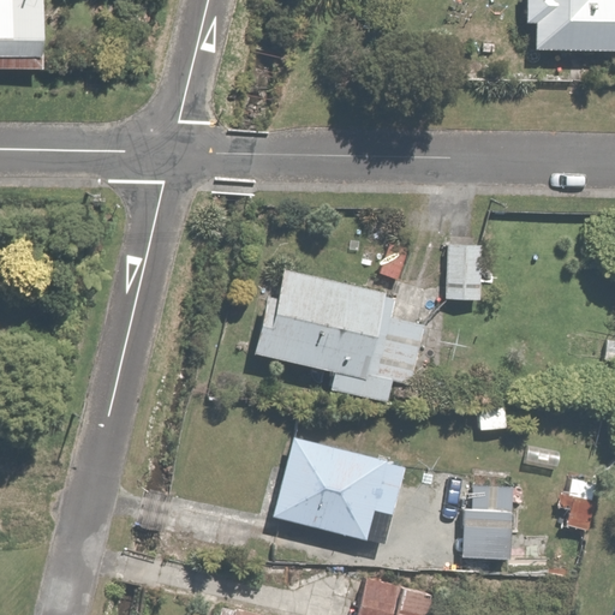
[(47,0),(0,0),(0,63),(47,64),(47,0)]
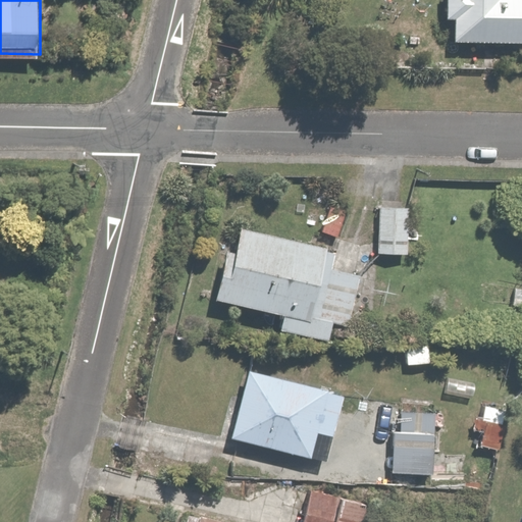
[(521,0),(448,0),(448,21),(456,21),(456,43),(521,43),(521,0)]
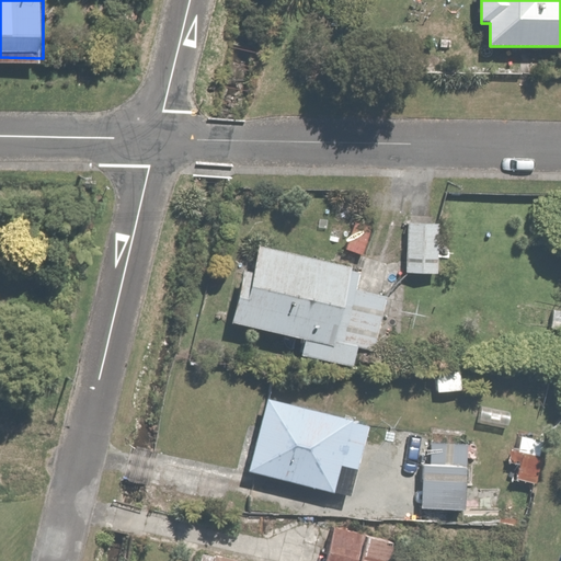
[(438,218),(410,218),(409,274),(437,274),(438,218)]
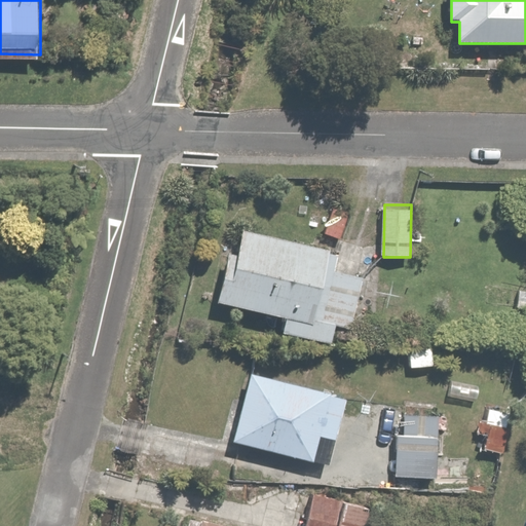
[(230,251),(218,302),(288,320),(285,332),(336,344),(341,325),(353,328),(367,277),(338,270),(342,254),(245,229),(238,253),(230,251)]
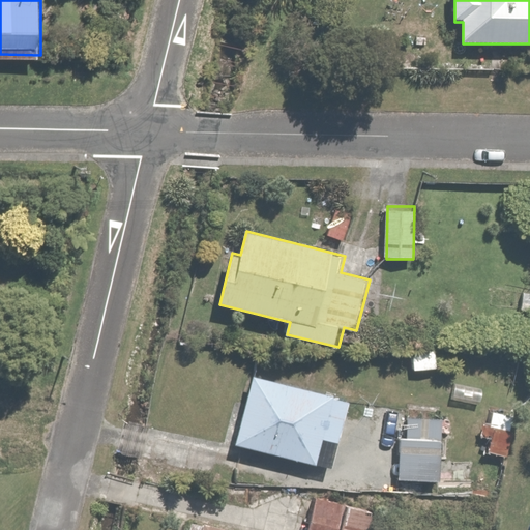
[(352,398),(256,373),(236,447),(316,468),(323,439),(341,443),(352,398)]
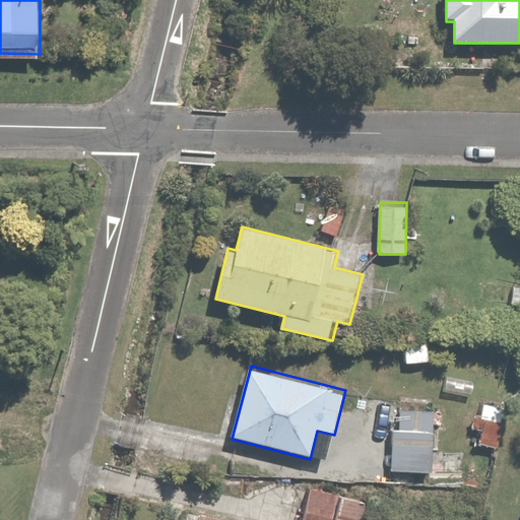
[(399,428),(393,428),(392,467),(438,467),(439,427),(442,427),(443,409),(399,408),(399,428)]
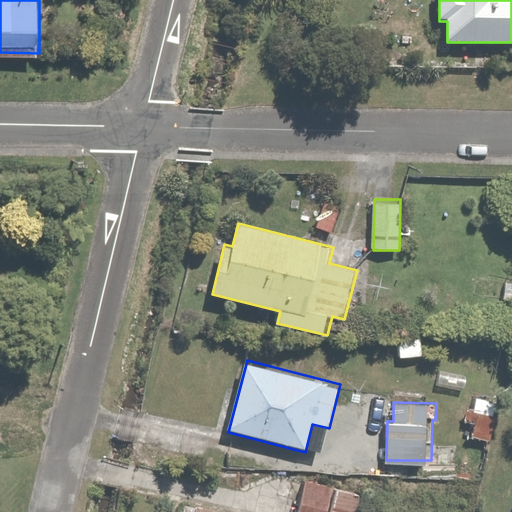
[(329,511),(355,511),(358,498),(334,493),(329,511)]
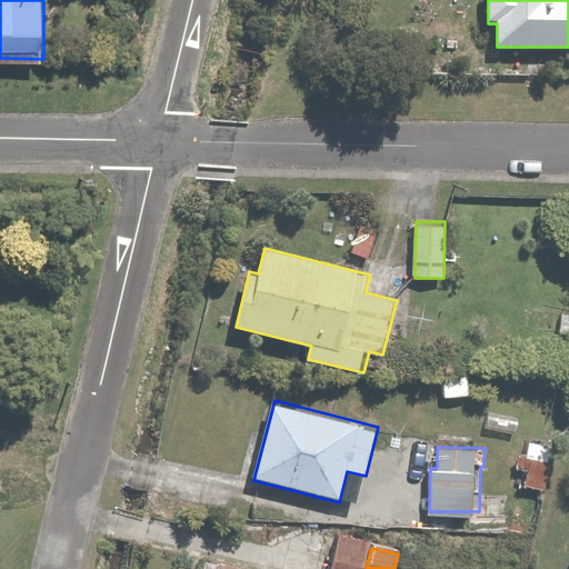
[(238,568),(207,559),(203,568),(238,568)]
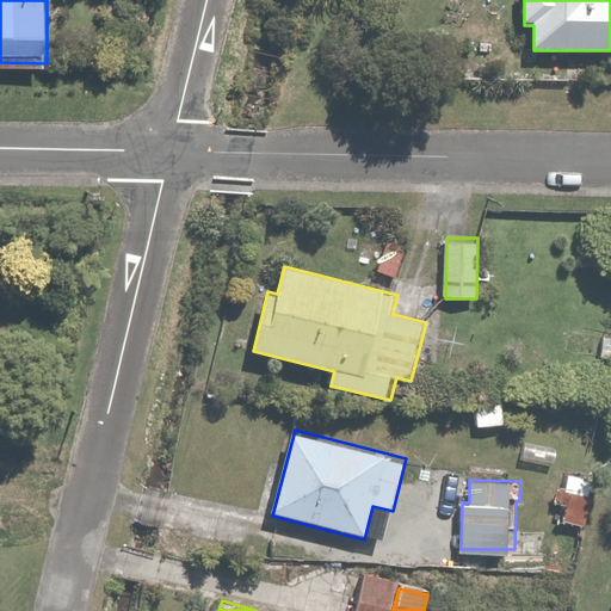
All buildings are outlined.
